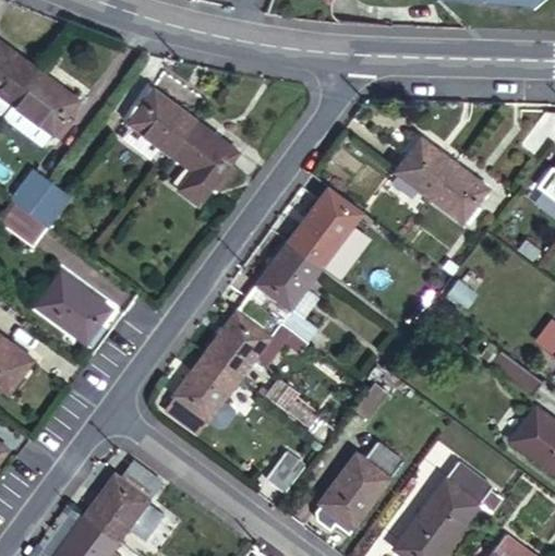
[(10,105),(12,107),(37,73),(0,45),(0,113),(2,116),(10,105)]
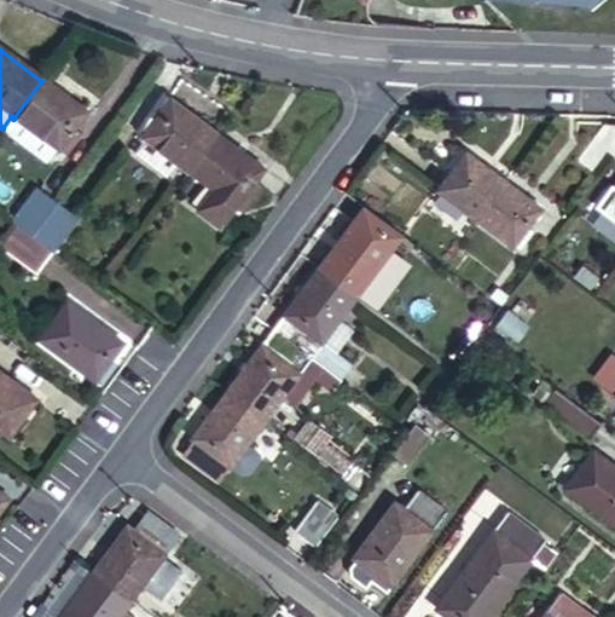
[(41,81),(13,119),(67,159),(81,138),(75,133),(88,115),(41,81)]
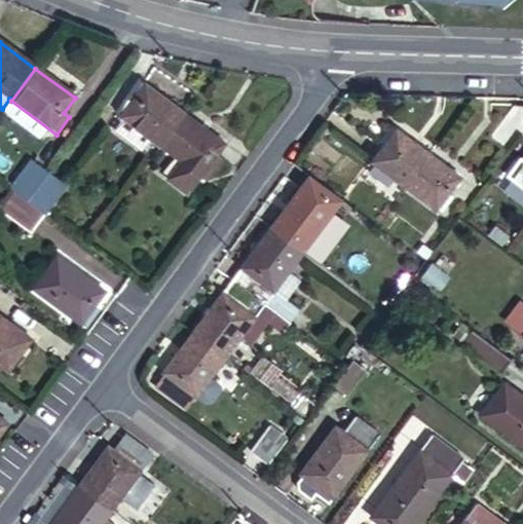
[(161,148),(186,114),(140,81),(115,114),(161,148)]
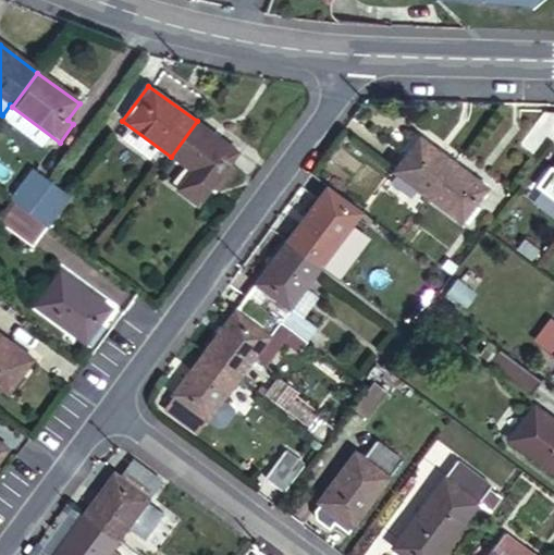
[(522,145),(541,159),(553,142),(553,116),(545,115),(522,145)]
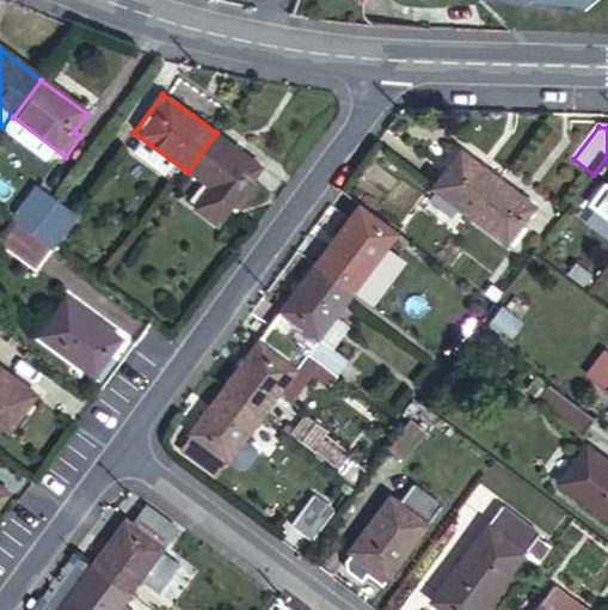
[(260,166),(216,133),(188,172),(210,189),(195,209),(216,225),(232,205),(239,209),(257,185),(250,181),(260,166)]
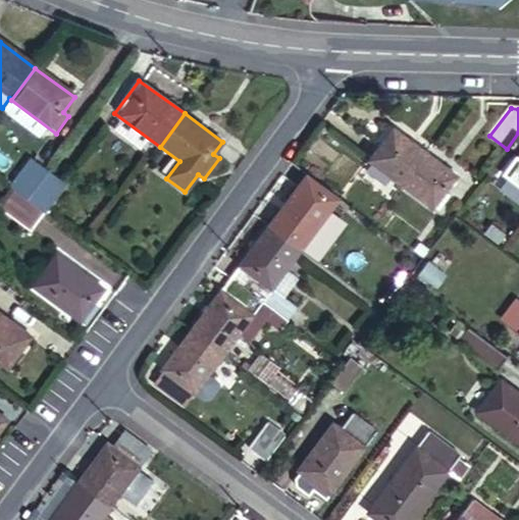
[(371,161),(403,185),(426,153),(396,130),(371,161)]
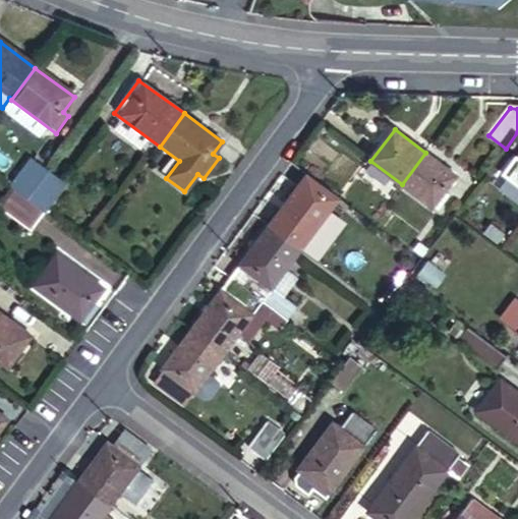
[(425,153),(402,184),(432,208),(444,192),(457,176),(425,153)]
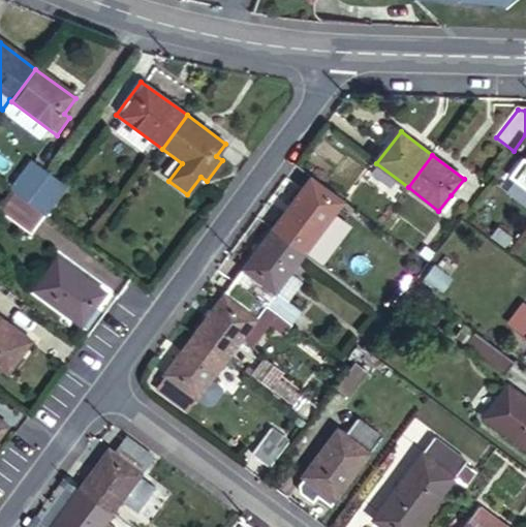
[(28,203),(49,175),(32,161),(10,189),(16,193),(28,203)]
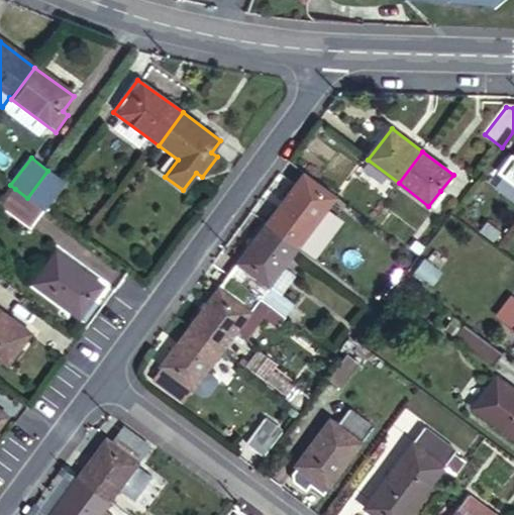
[(513,159),(512,158),(498,176),(513,188),(513,159)]
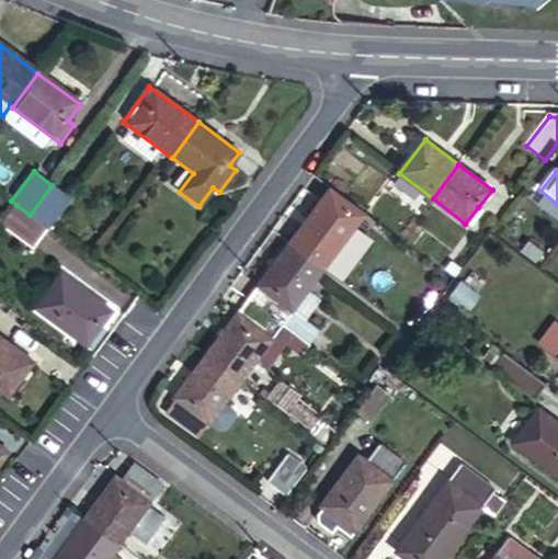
[(30,215),(49,228),(71,200),(52,185),(30,215)]
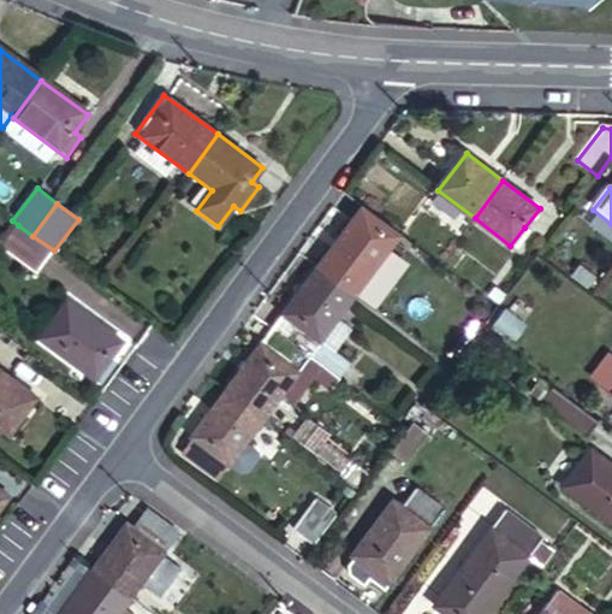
[(356,297),(402,237),(363,207),(316,269),(356,297)]
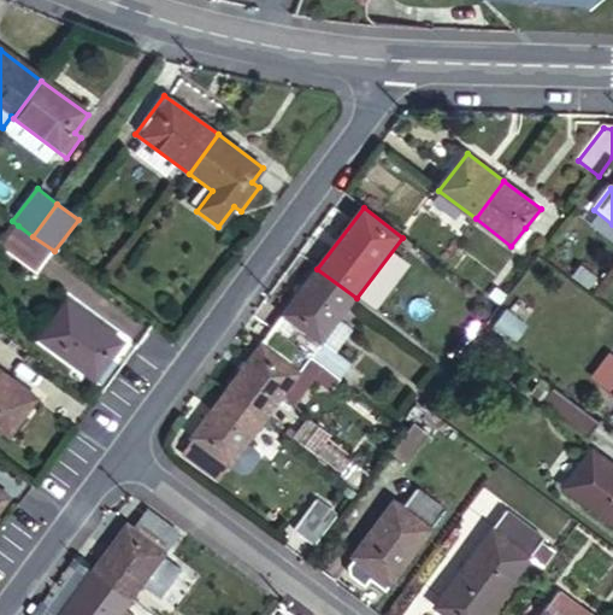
[(36,275),(54,251),(33,236),(18,226),(1,249),(36,275)]
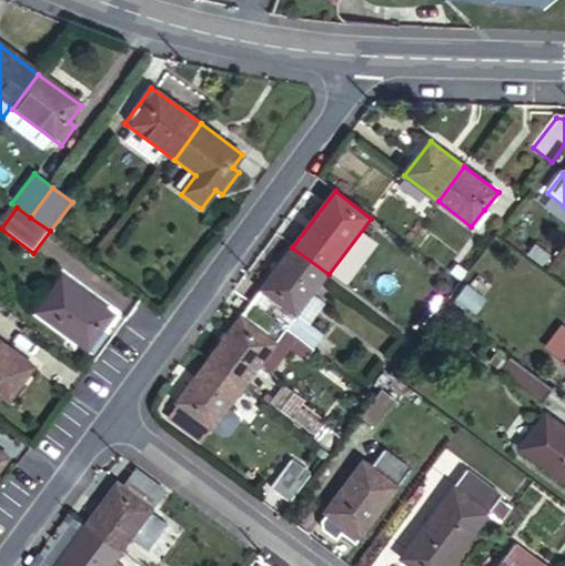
[(484,210),(471,226),(476,230),(491,213),(484,210)]
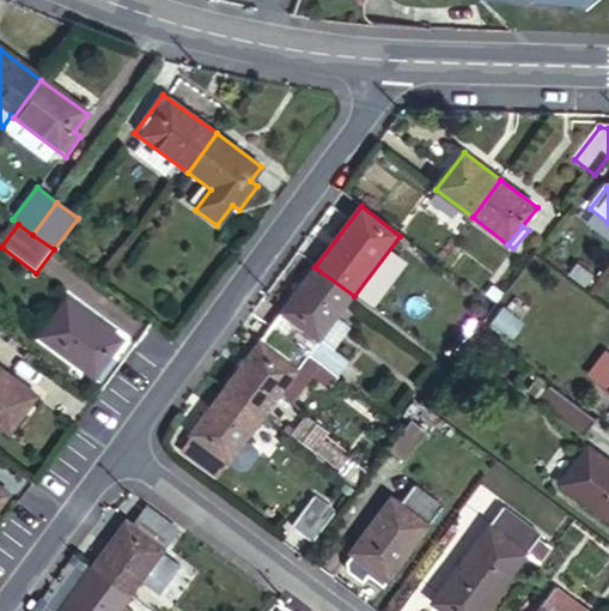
[(321,340),(354,296),(315,267),(280,313),(284,315),(273,330),(310,357),(339,380),(351,363),(321,340)]
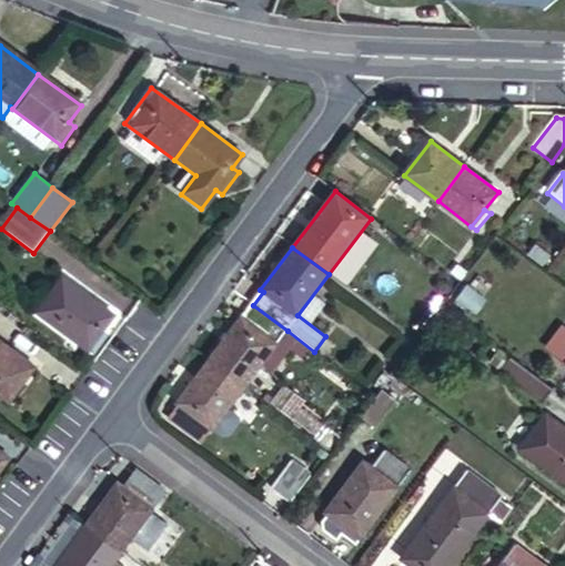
[(38,312),(89,350),(102,331),(114,314),(63,278),(38,312)]
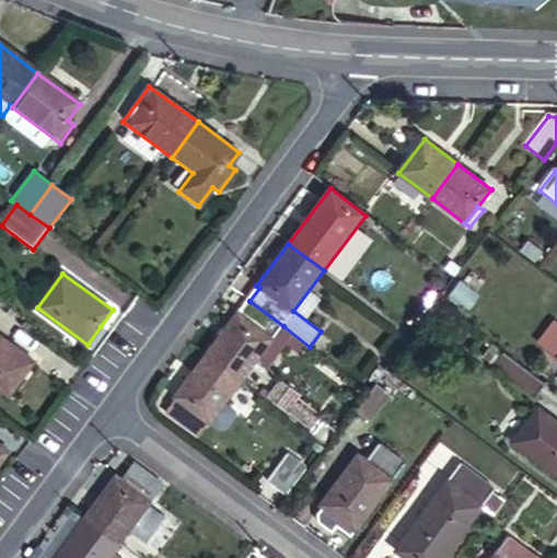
[(206,355),(242,382),(283,326),(250,301),(240,314),(236,313),(206,355)]
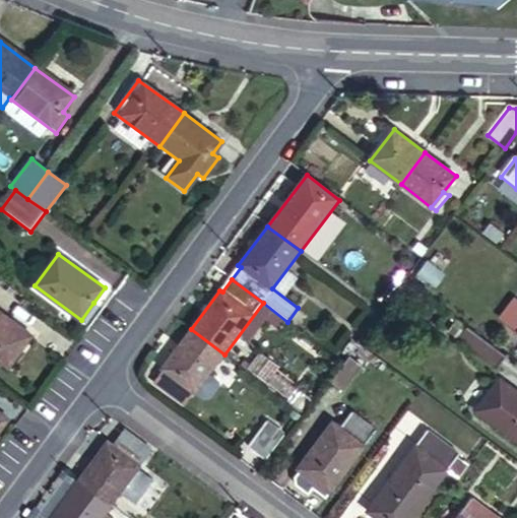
[(93,303),(81,320),(86,324),(99,306),(93,303)]
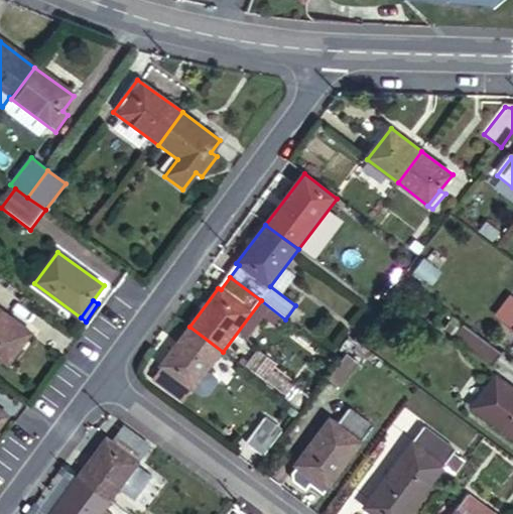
[(0,308),(0,359),(9,366),(32,333),(0,308)]
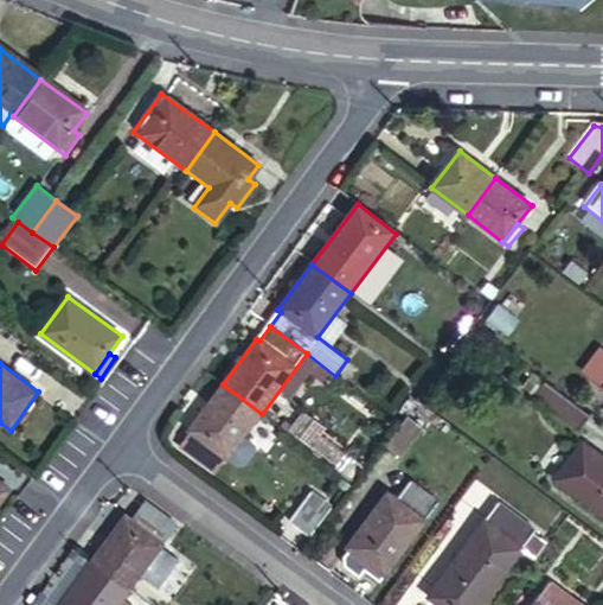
[(223,466),(262,414),(223,384),(188,430),(192,432),(186,439),(180,447),(216,475),(223,466)]
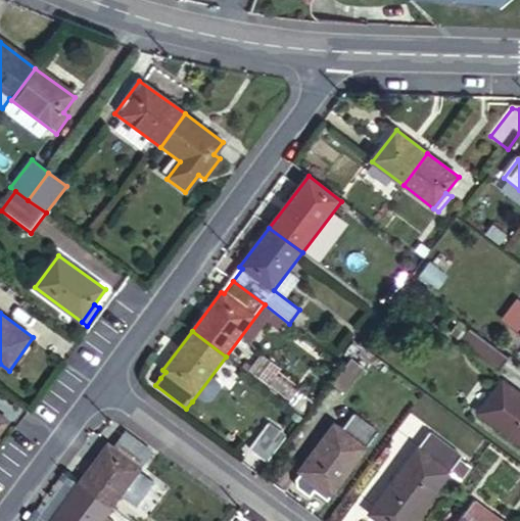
[(471,331),(460,346),(498,375),(509,361),(471,331)]
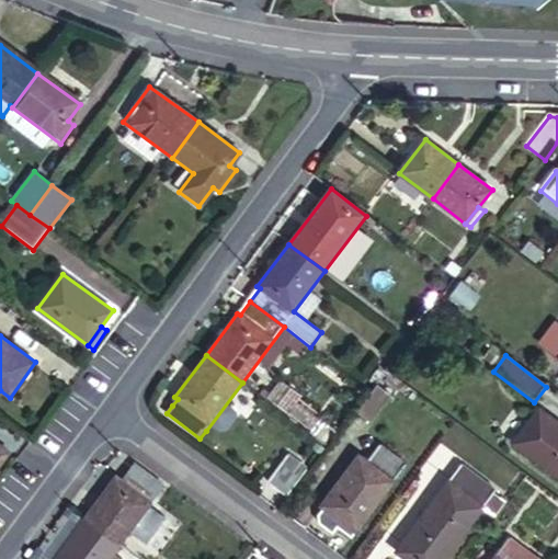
[(378,387),(355,414),(371,425),(391,398),(378,387)]
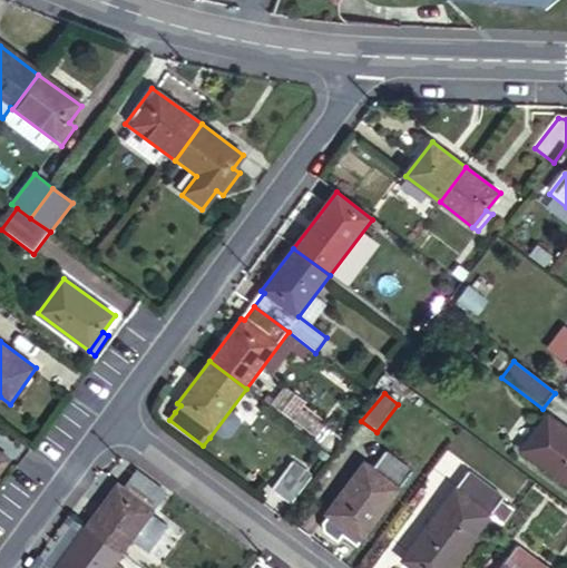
[(566,432),(563,430),(536,464),(566,489),(566,432)]
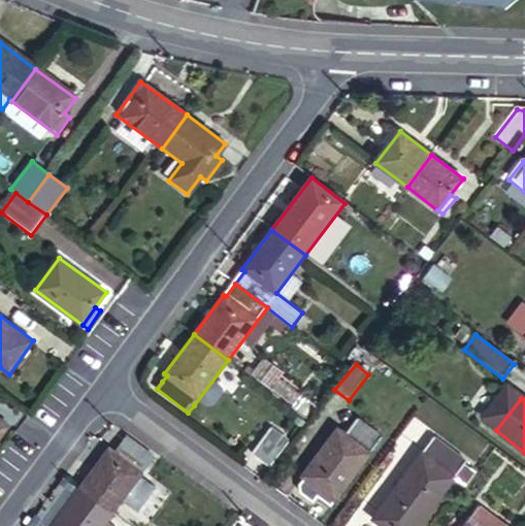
[(0,419),(0,436),(8,426),(0,419)]
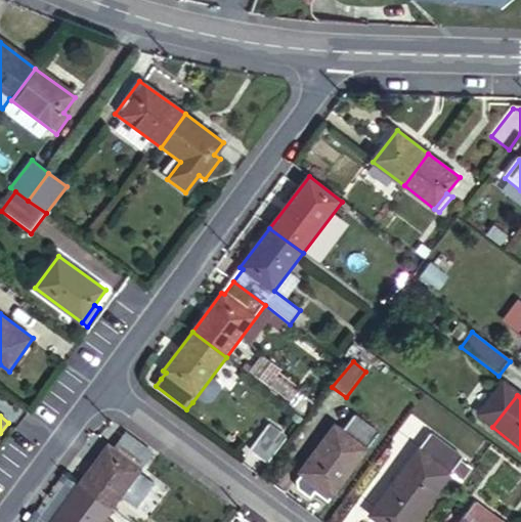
[(334,427),(299,474),(331,497),(378,434),(354,417),(341,432),(334,427)]
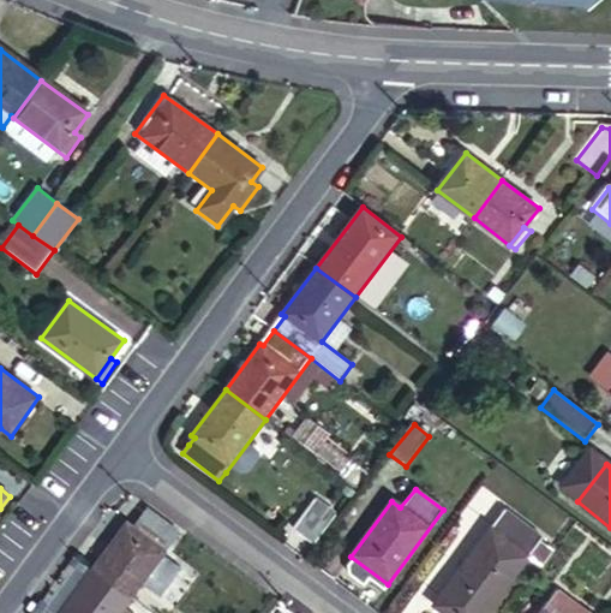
[(316,501),(294,529),(313,543),(335,515),(316,501)]
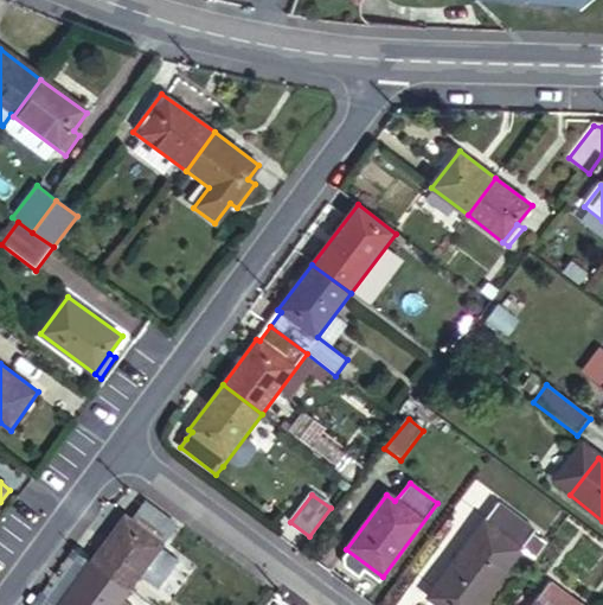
[(530,535),(533,532),(496,504),(441,575),(424,598),(432,604),(479,604),(520,549),(532,558),(543,545),(530,535)]
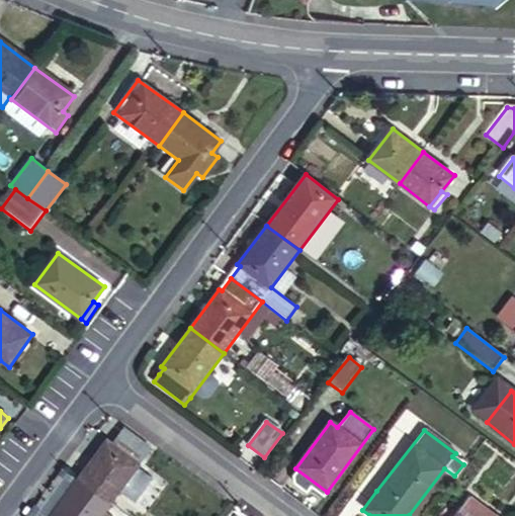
[(106,441),(77,480),(110,504),(118,492),(135,504),(152,480),(137,468),(149,449),(123,431),(112,446),(106,441)]
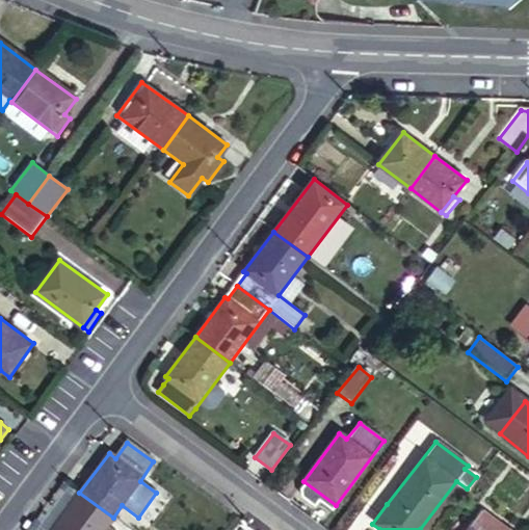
[(70,484),(36,529),(52,529),(79,493),(70,484)]
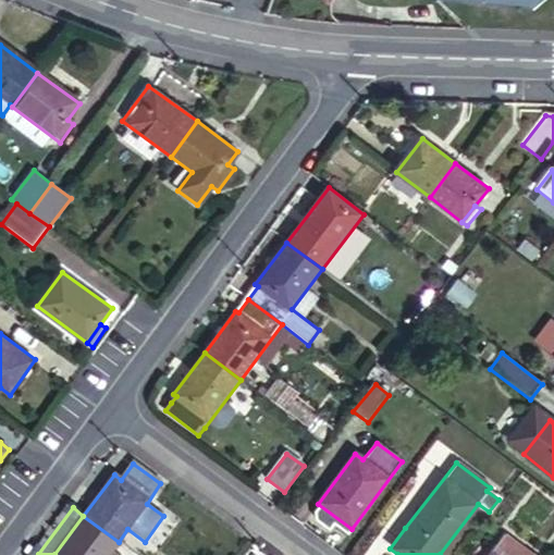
[(130,554),(117,544),(119,542),(83,516),(54,554),(130,554)]
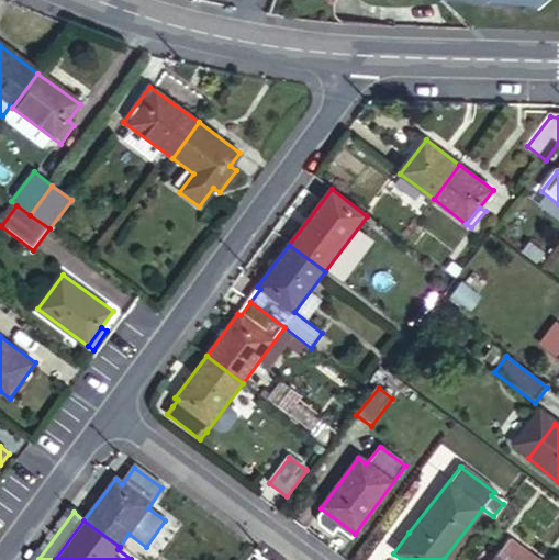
[(530,559),(506,541),(493,559),(530,559)]
